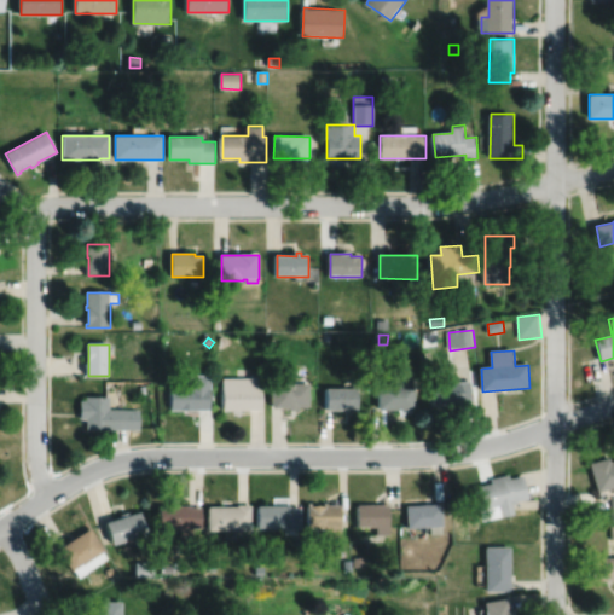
[(172,388),(172,411),(212,411),(212,390),(214,389),(214,376),(189,376),(189,388),(172,388)]
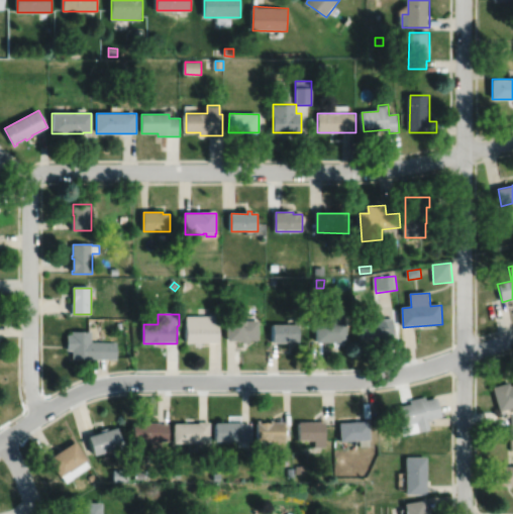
[(187,317),(187,344),(220,343),(220,315),(212,315),(212,317),(187,317)]
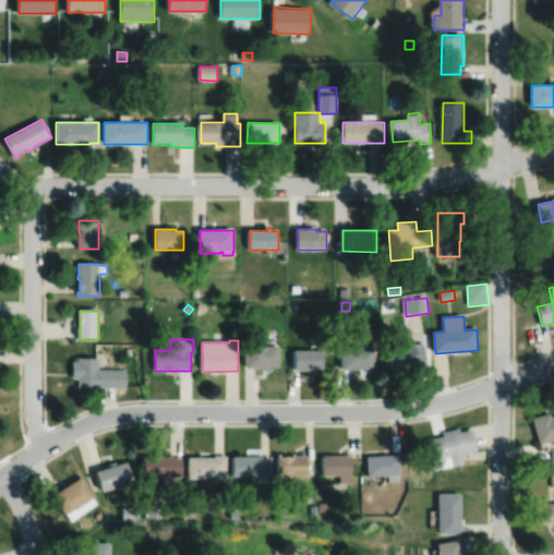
[(344,349),(344,371),(376,371),(376,349),(373,349),(373,342),(359,342),(359,349),(344,349)]
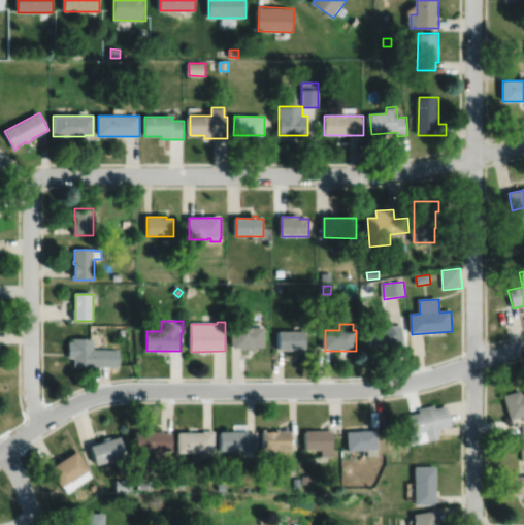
[(368,331),(371,349),(405,343),(402,326),(368,331)]
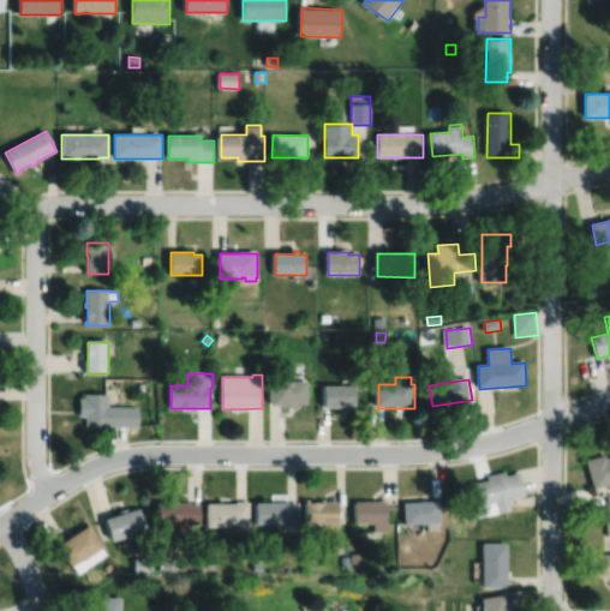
[(271,382),(273,406),(289,406),(289,409),(299,409),(299,406),(310,406),(310,382),(271,382)]
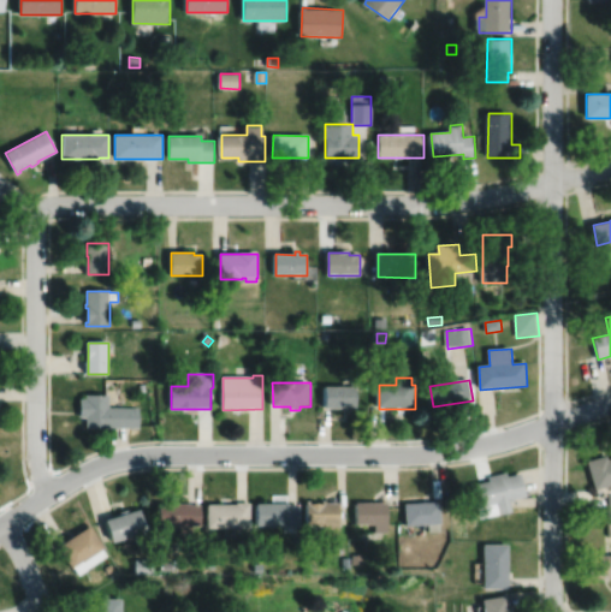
[(326,387),(326,409),(359,410),(359,387),(326,387)]
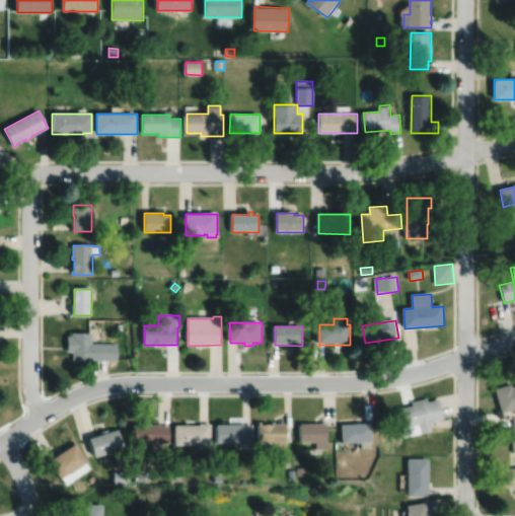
[(68,338),(68,353),(73,353),(73,362),(119,362),(120,345),(93,345),(93,334),(73,334),(73,338),(68,338)]
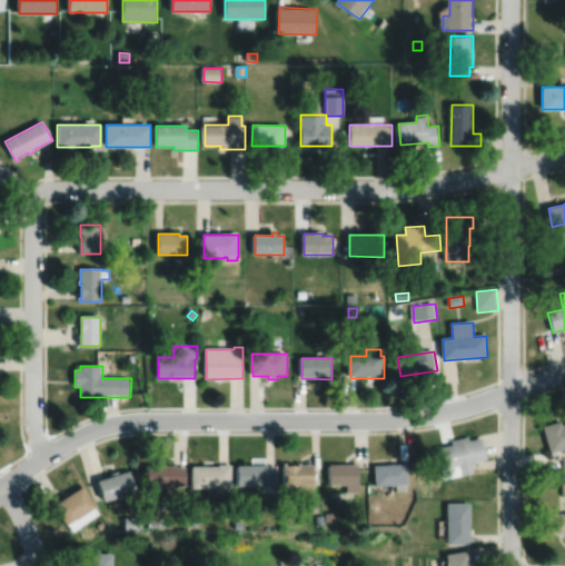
[(543,428),(551,455),(564,450),(564,426),(563,426),(562,423),(543,428)]
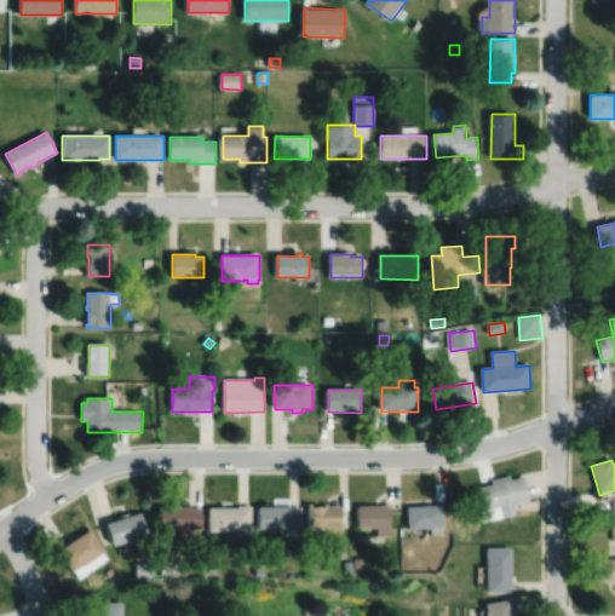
[(477,490),(486,524),(518,516),(516,507),(522,506),(521,504),(533,501),(527,478),(513,482),(512,477),(494,482),(495,485),(477,490)]
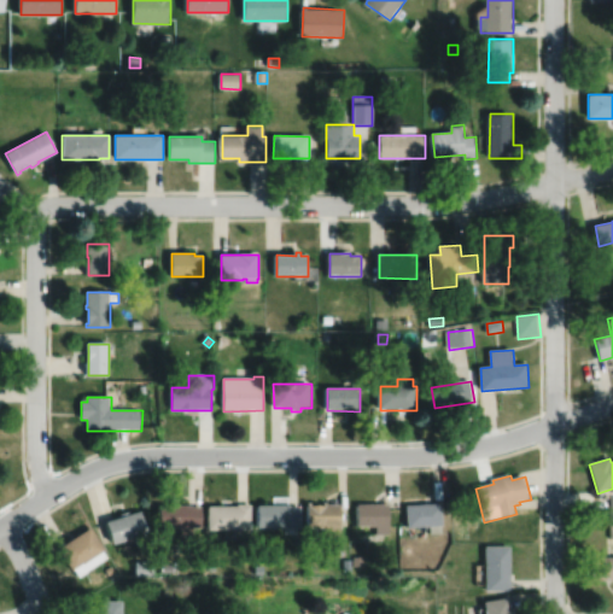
[(309,504),(309,530),(325,530),(325,537),(342,537),(342,506),(330,506),(330,504),(325,504),(325,507),(313,507),(313,504),(309,504)]
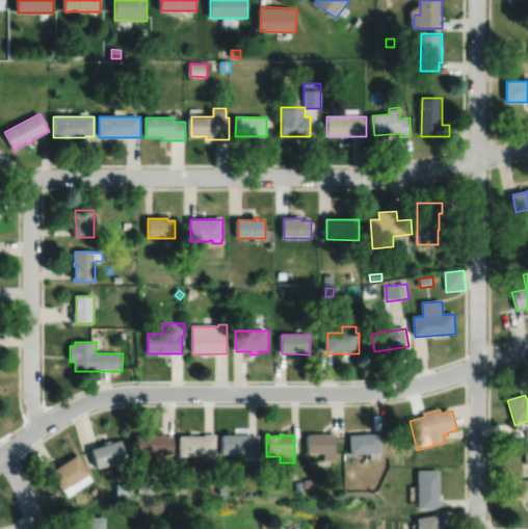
[(351,437),(352,456),(371,455),(372,461),(381,461),(381,454),(383,454),(381,434),(351,437)]
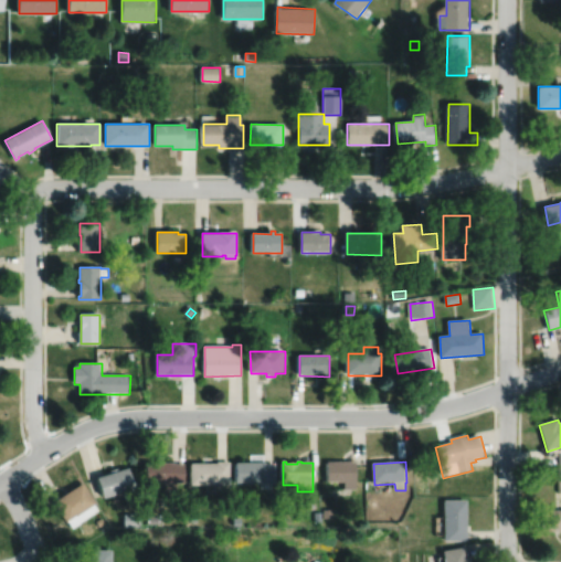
[(192,465),(192,486),(232,486),(232,463),(219,463),(219,465),(192,465)]
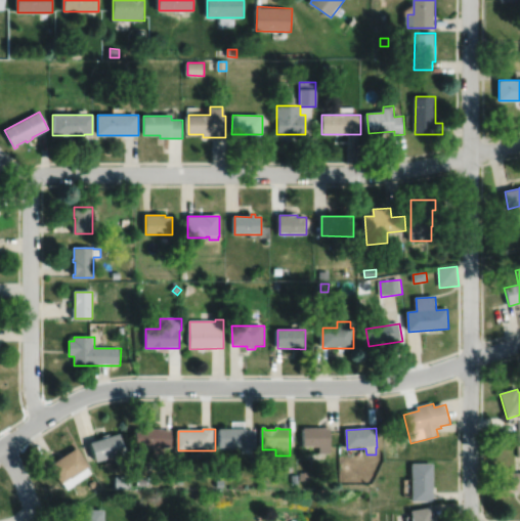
[(304,429),(304,447),(319,447),(319,456),(331,456),(331,429),(304,429)]
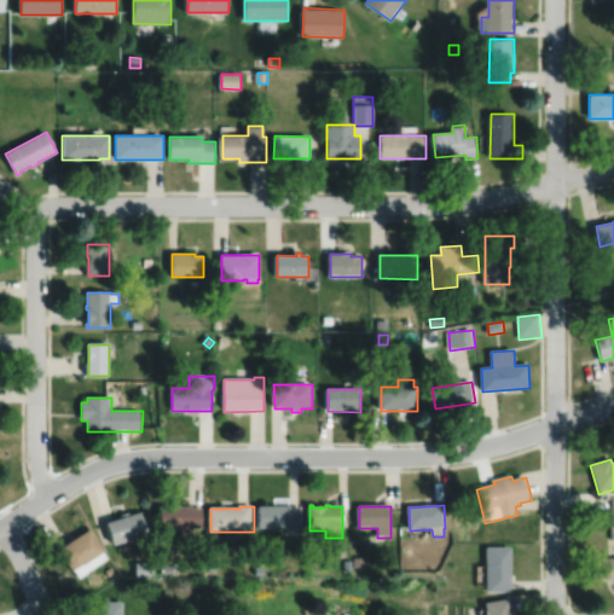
[(161,508),(161,531),(204,531),(204,509),(195,509),(195,508),(161,508)]
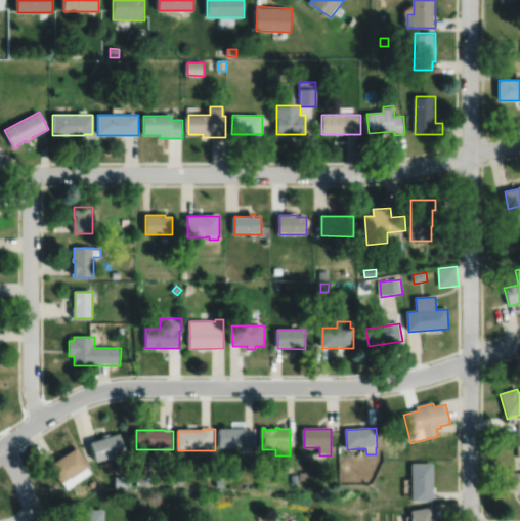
[(220,430),(220,449),(257,448),(256,431),(248,431),(248,430),(220,430)]
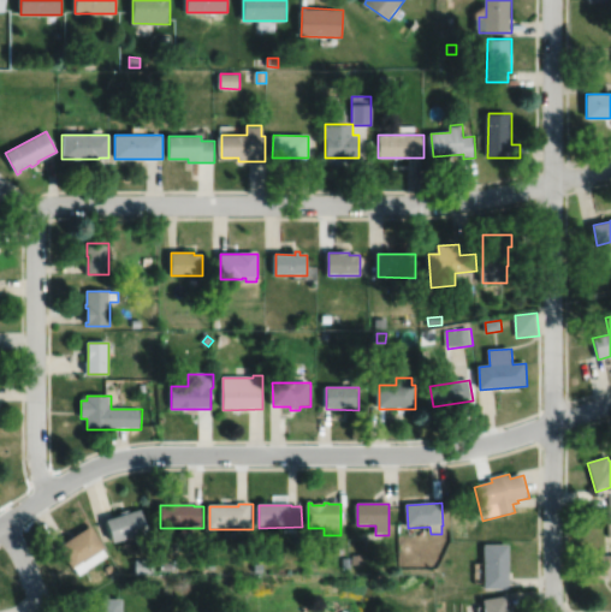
[(106,522),(113,545),(135,538),(137,548),(153,544),(142,510),(131,514),(131,511),(122,514),(123,517),(106,522)]
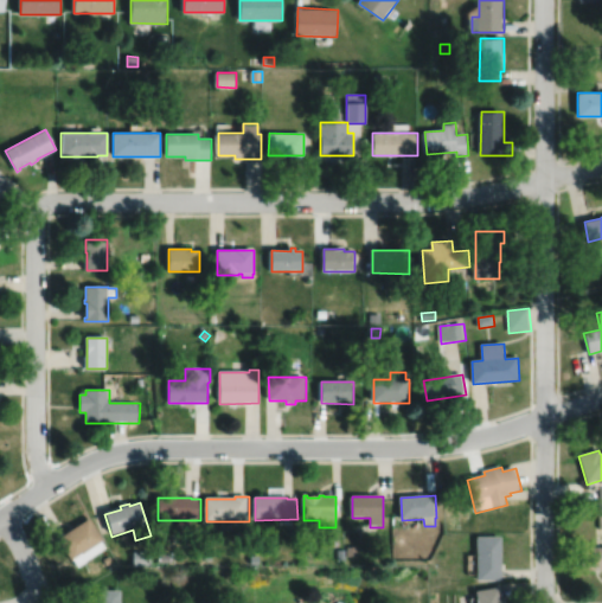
[(58,540),(72,563),(75,562),(79,569),(88,563),(108,550),(103,543),(104,541),(90,519),(58,540)]
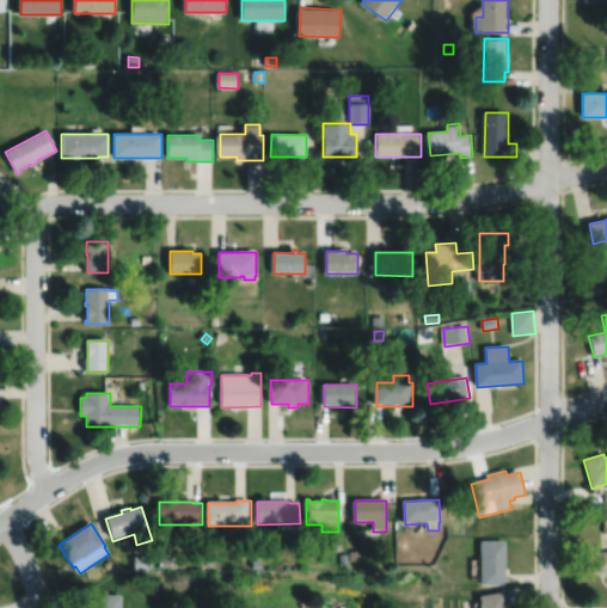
[(484,544),(484,587),(508,587),(508,542),(484,544)]
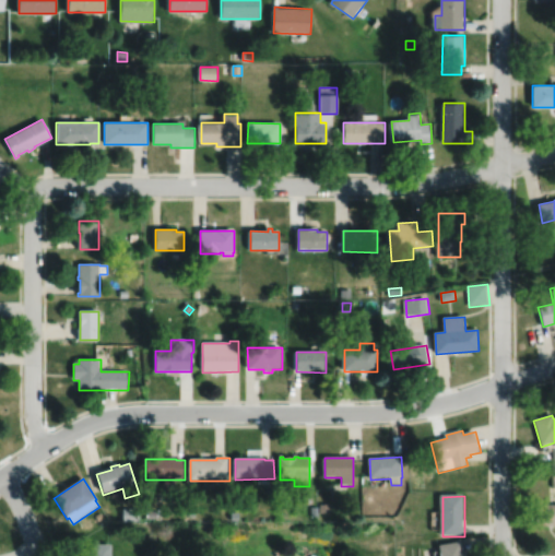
[(554,506),(536,506),(536,528),(554,528),(554,506)]
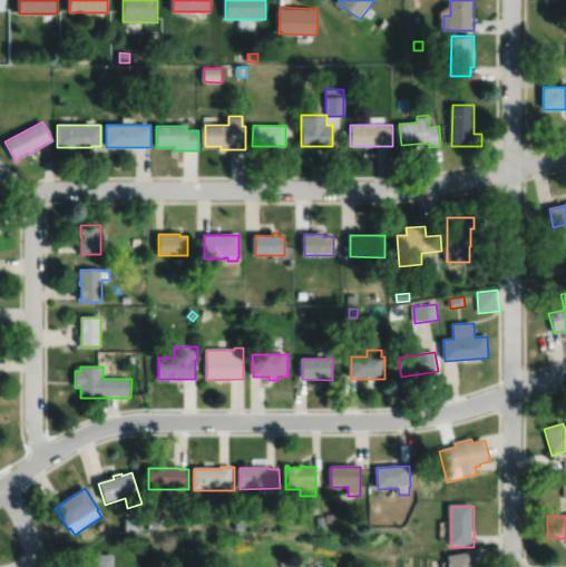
[(127,521),(128,533),(144,533),(144,520),(127,521)]
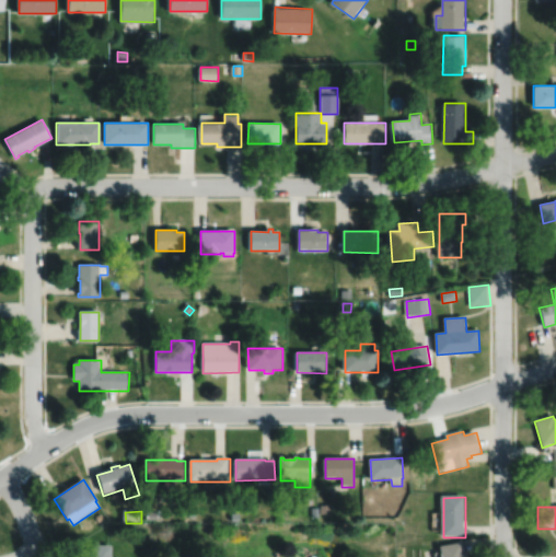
[(441,547),(442,556),(468,556),(467,553),(465,554),(463,544),(441,547)]
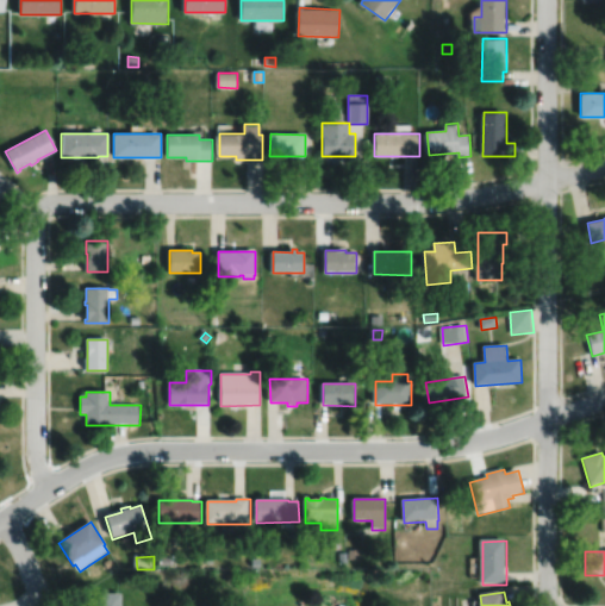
[(99,595),(99,605),(123,605),(123,595),(99,595)]
